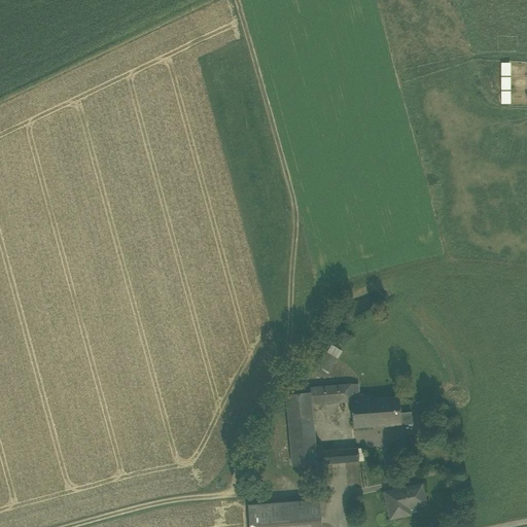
[(311,371),(324,378),(335,359),(321,352),(311,371)]
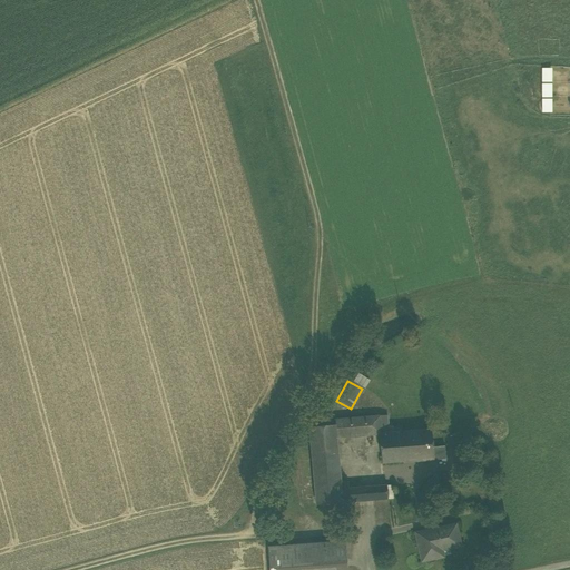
[(310,428),(316,504),(343,503),(366,501),(365,488),(350,489),(349,483),(342,484),(337,439),(380,434),(379,434),(389,433),(387,415),(335,420),(335,425),(310,428)]
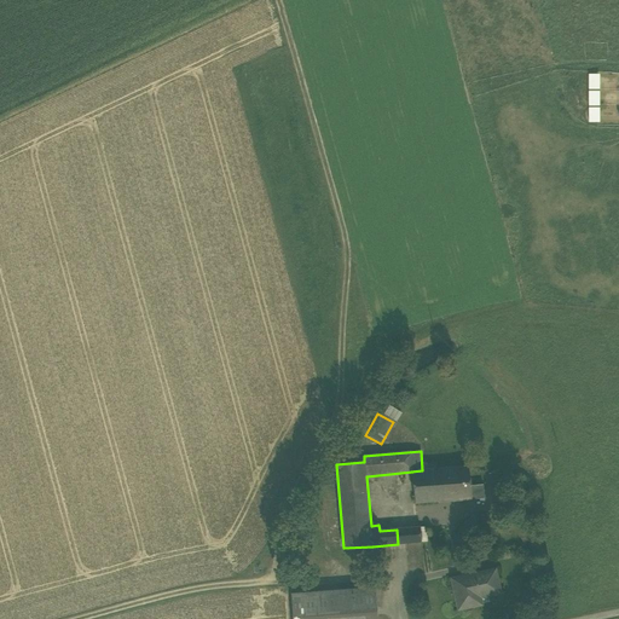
[(412,472),(415,503),(439,502),(485,498),(482,485),(472,486),(469,466),(422,470),(411,472),(412,472)]
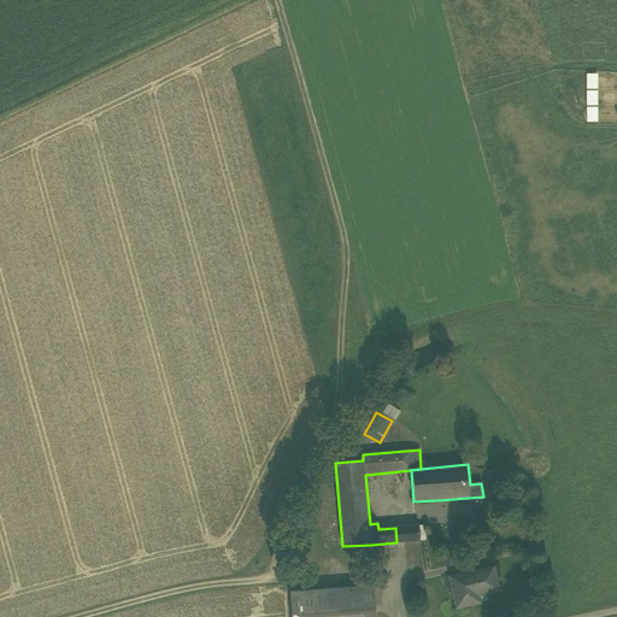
[(404,527),(406,541),(421,540),(419,526),(404,527)]
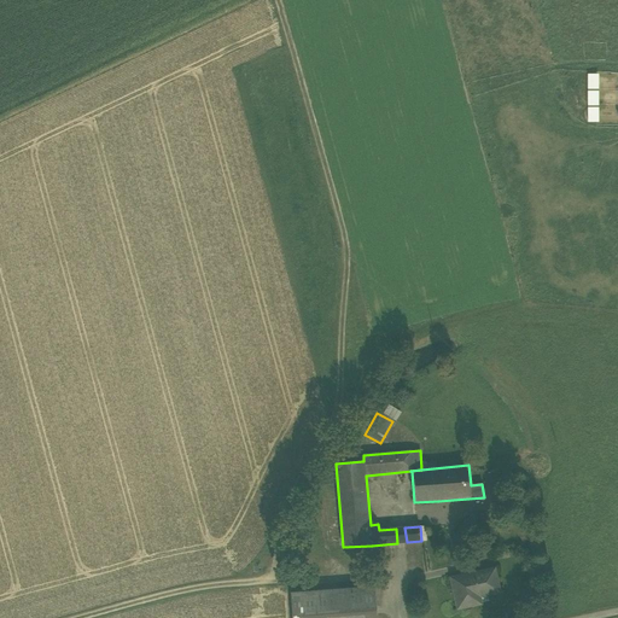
[(397,543),(407,542),(404,528),(396,529),(397,543)]
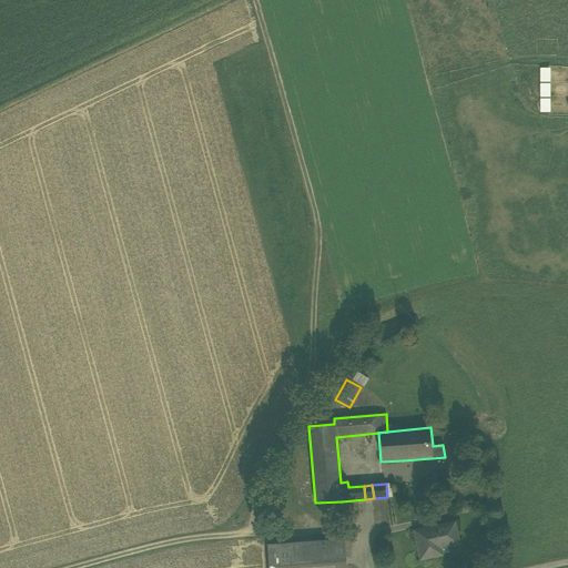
[(418,544),(422,559),(434,556),(433,549),(439,547),(458,544),(454,524),(415,531),(416,537),(415,539),(416,543),(418,544)]
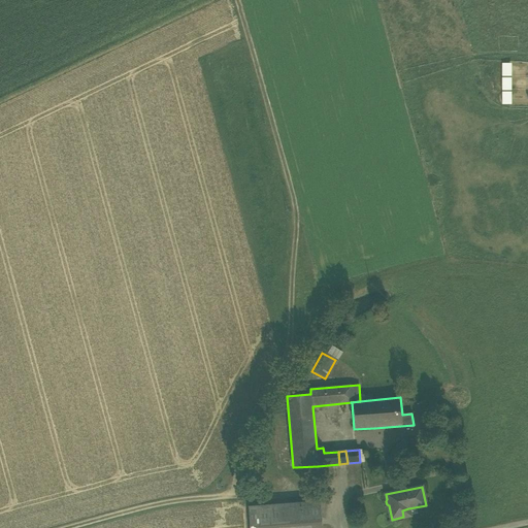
[(249,506),(250,527),(322,527),(320,501),(249,506)]
